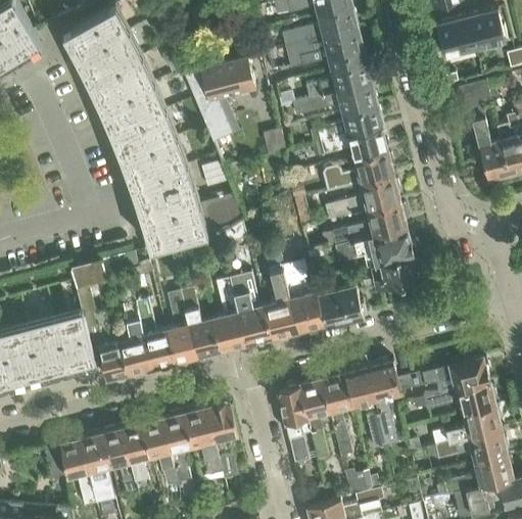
[(0,390),(1,390),(27,384),(41,380),(96,366),(92,346),(84,315),(82,309),(81,309),(0,330),(0,69),(16,60),(42,45),(39,40),(32,29),(14,0),(2,0),(0,1),(0,390)]
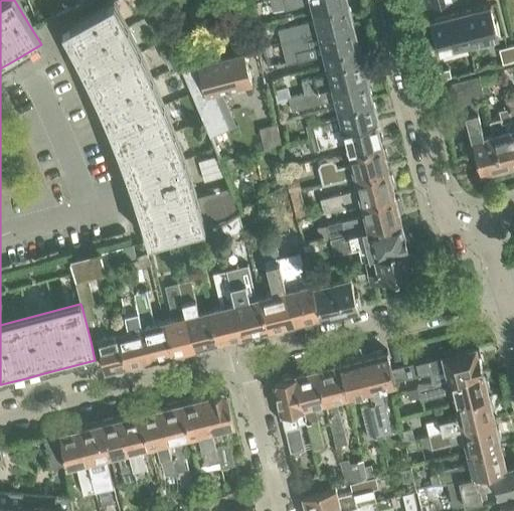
[(272,14),(284,11),(311,4),(313,13),(345,5),(345,4),(346,1),(346,0),(277,0),(269,2),(272,14)]
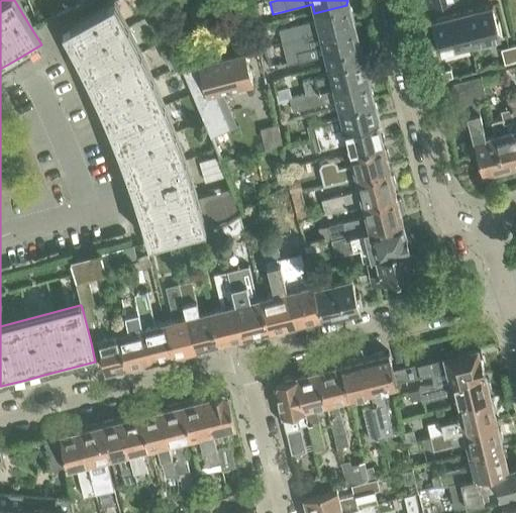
[(106,6),(61,31),(78,53),(74,56),(90,77),(86,80),(102,102),(97,104),(112,126),(107,128),(123,152),(118,154),(126,169),(132,179),(133,180),(136,179),(139,188),(136,189),(142,245),(205,229),(226,223),(243,213),(232,189),(197,199),(192,181),(185,161),(175,133),(165,107),(152,80),(140,54),(127,28),(113,2),(106,6)]
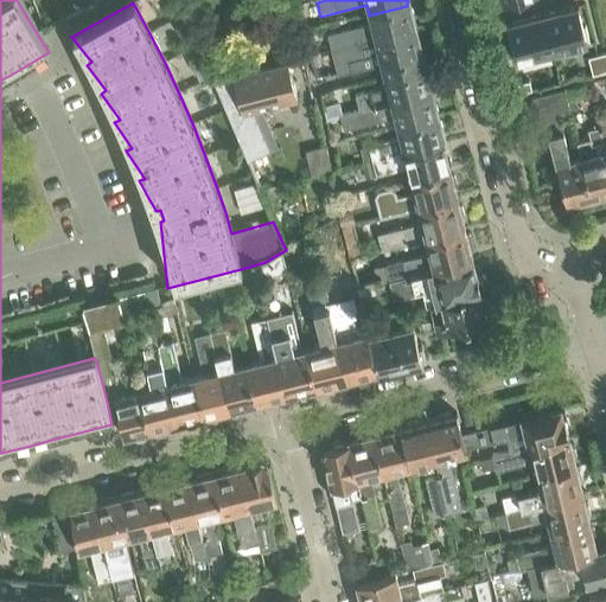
[(177,4),(166,8),(172,23),(182,18),(177,4)]
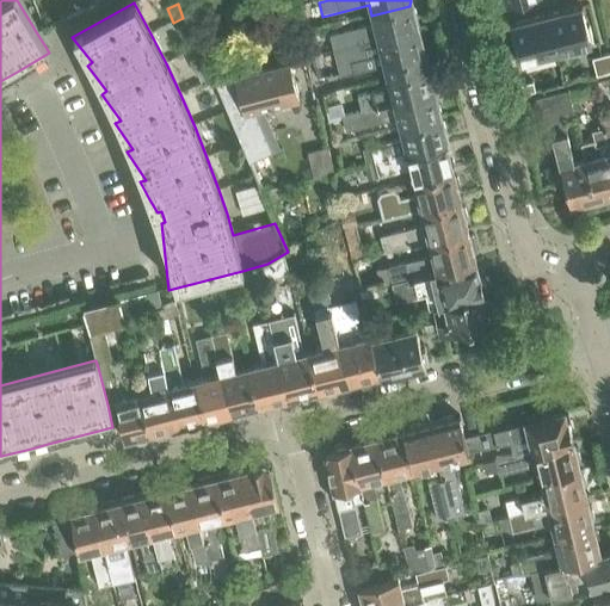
[(374,25),(342,33),(330,37),(333,53),(416,32),(413,20),(416,17),(413,11),(411,8),(410,6),(371,16),(374,25)]
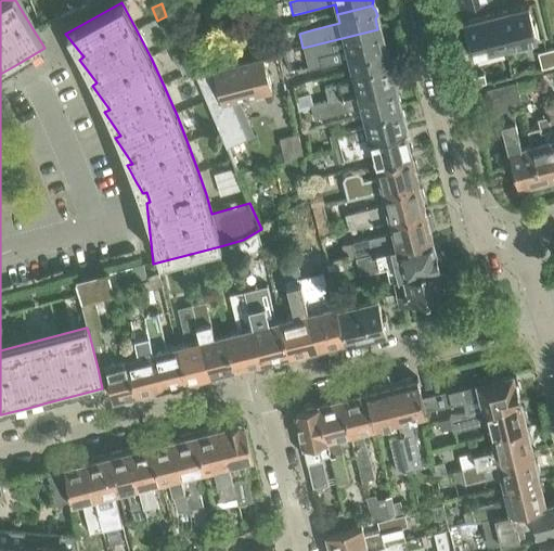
[(527,9),(495,16),(503,50),(536,42),(527,9)]
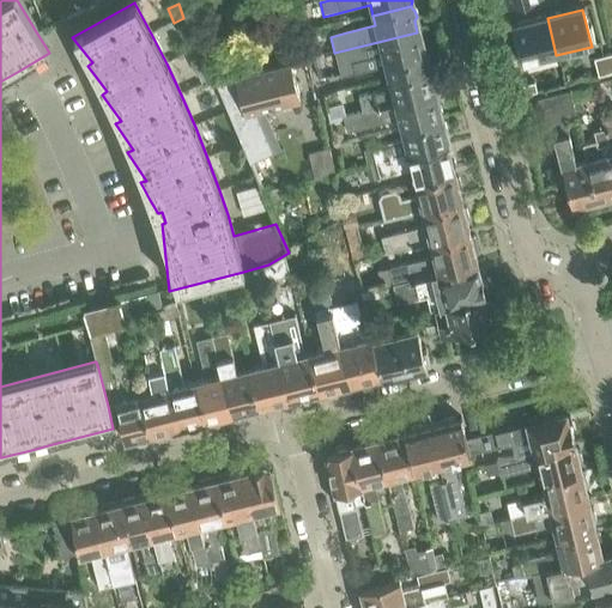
[(547,18),(510,28),(520,65),(556,55),(547,18)]
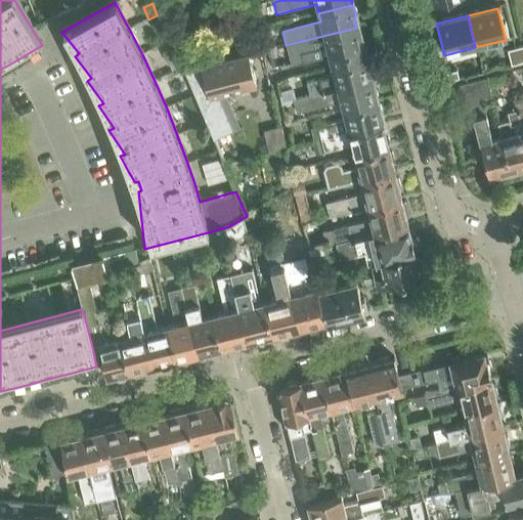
[(160,19),(149,25),(155,35),(165,30),(160,19)]
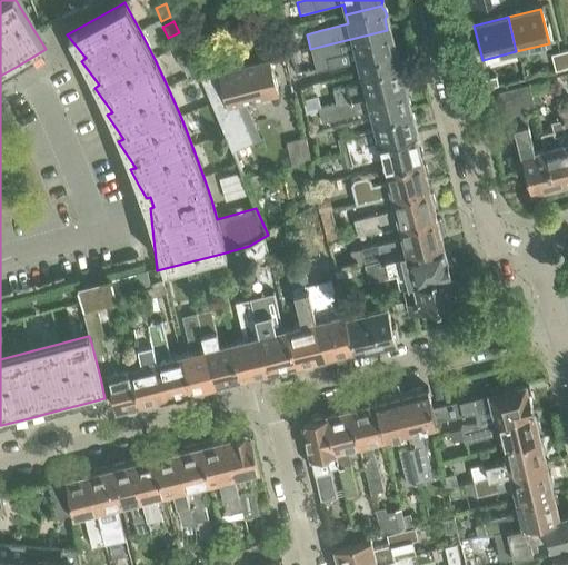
[(316,72),(357,62),(359,68),(360,73),(396,65),(395,59),(394,53),(392,51),(395,48),(394,42),(390,40),(387,30),(322,47),(310,49),(316,72)]
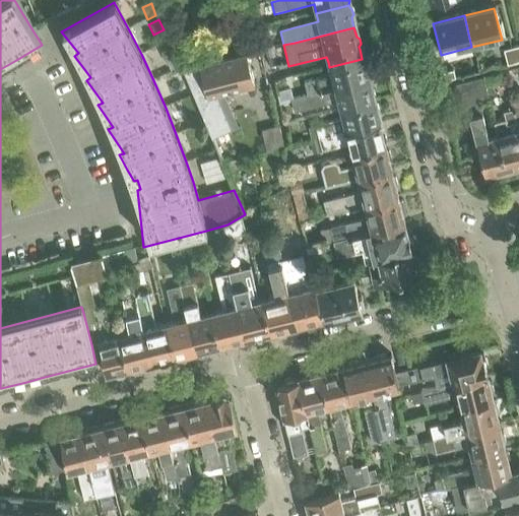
[(171,49),(159,54),(165,67),(176,62),(171,49)]
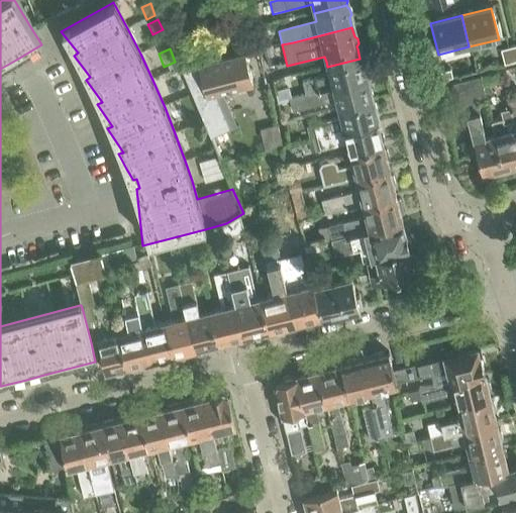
[(511,65),(508,49),(500,52),(504,67),(511,65)]
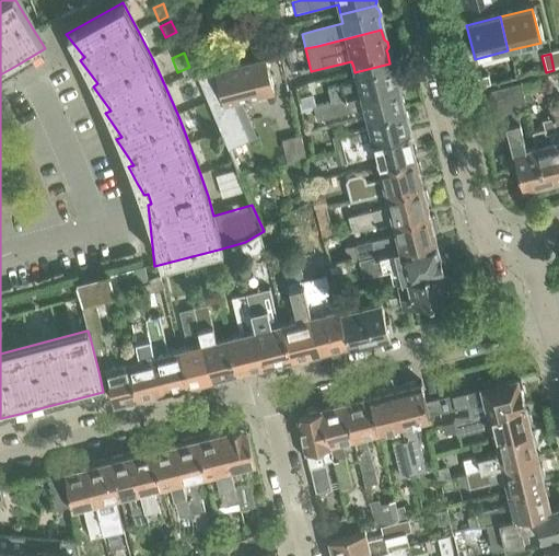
[(253,139),(239,105),(275,96),(267,66),(271,65),(270,59),(198,78),(229,149),(253,139)]
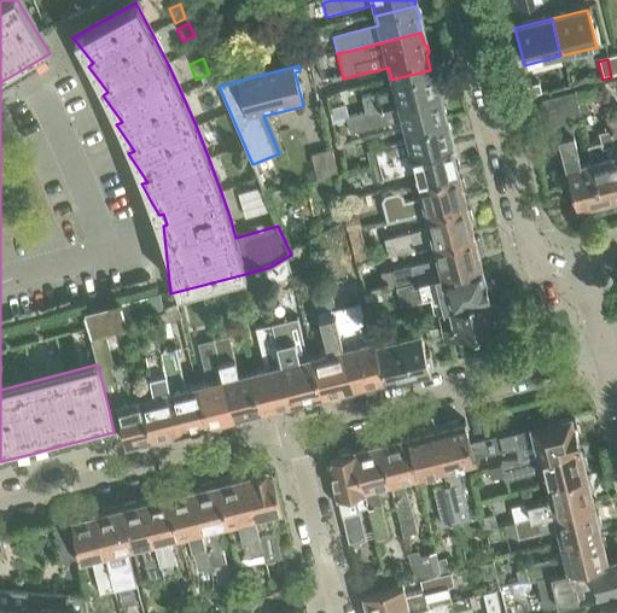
[(430,70),(391,80),(394,91),(361,99),(365,115),(437,97),(434,86),(436,82),(435,75),(431,73),(430,70)]
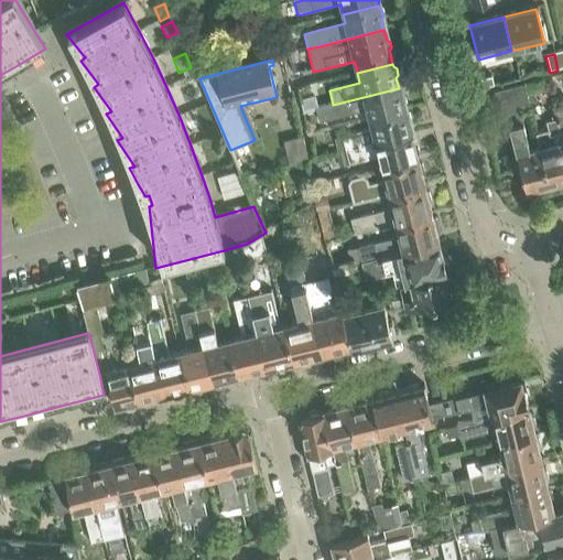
[(475,83),(477,90),(493,87),(490,78),(475,83)]
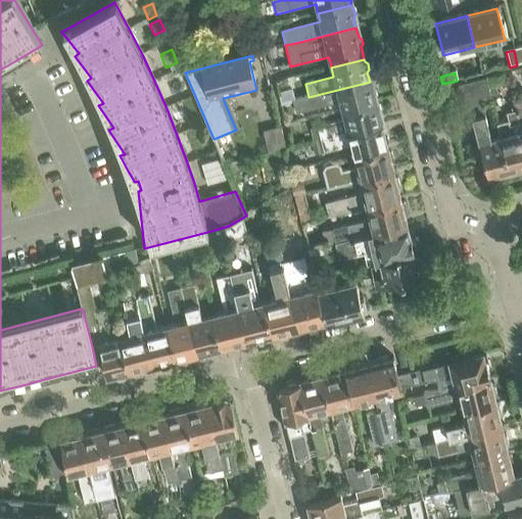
[(484,80),(458,87),(464,109),(470,108),(487,178),(495,176),(497,178),(505,176),(506,173),(507,173),(499,139),(489,141),(480,104),(489,101),(484,80)]
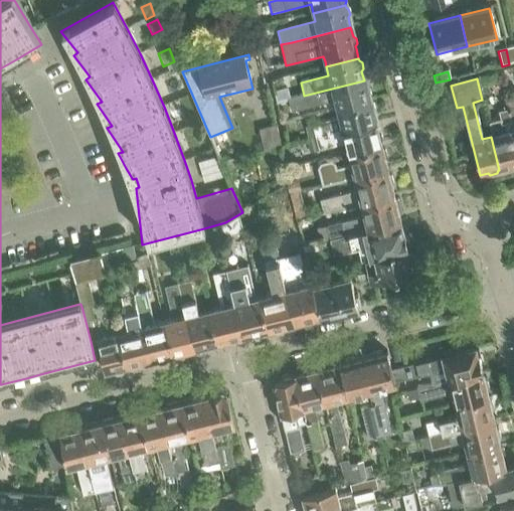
[(334,102),(337,111),(369,102),(369,101),(370,98),(369,92),(366,90),(364,80),(304,96),(287,100),(290,113),(307,109),(334,102)]
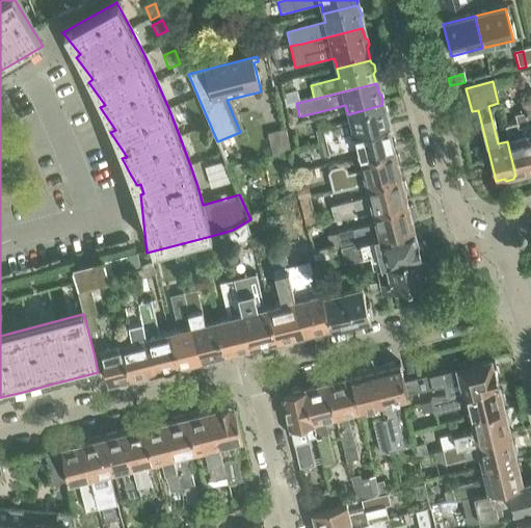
[(284,106),(294,104),(292,94),(282,96),(284,106)]
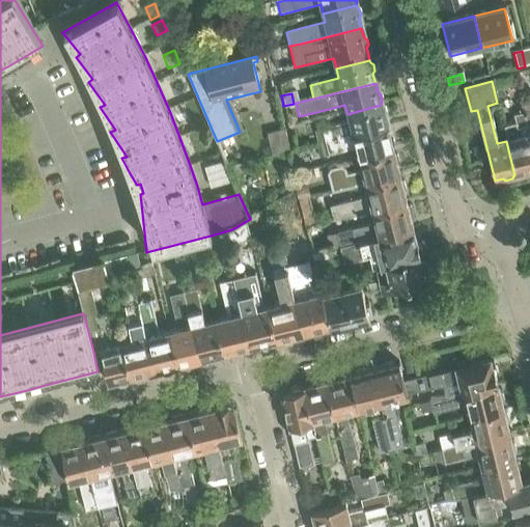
[(381,107),(381,105),(347,114),(350,122),(322,130),(322,131),(314,133),(317,145),(386,128),(384,118),(386,114),(385,109),(381,107)]
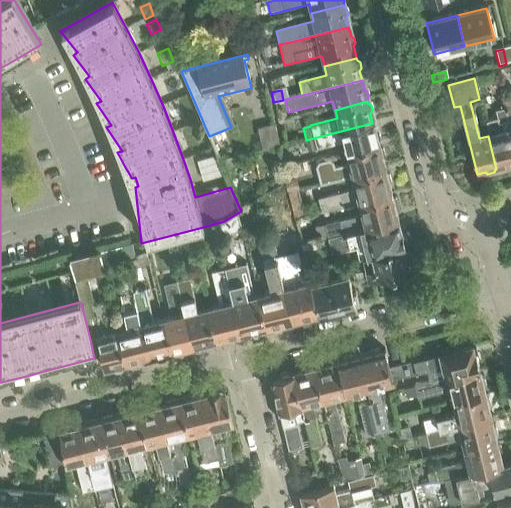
[(496,116),(484,119),(488,136),(490,145),(497,169),(499,168),(501,170),(508,168),(508,166),(510,165),(510,135),(504,109),(494,112),(496,116)]
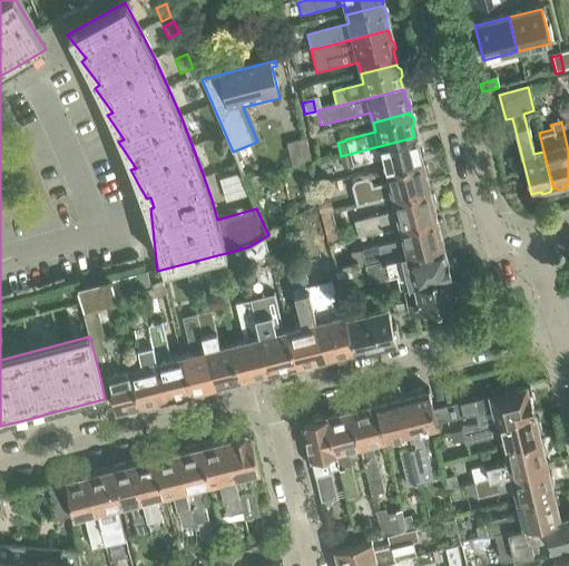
[(352,167),(375,162),(382,159),(384,168),(421,159),(421,158),(422,155),(421,149),(418,147),(414,137),(341,156),(337,156),(339,162),(341,171),(352,167)]
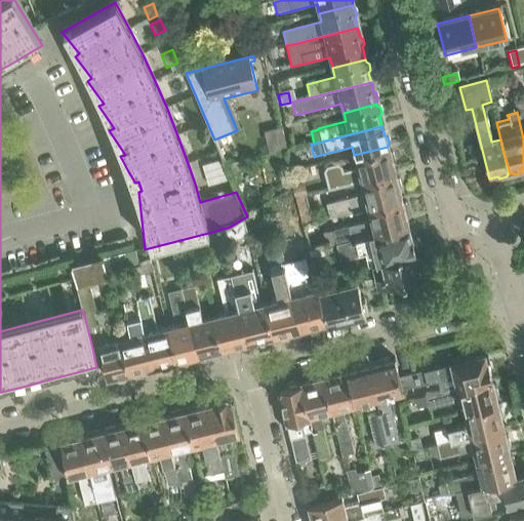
[(284,151),(279,131),(263,135),(268,155),(284,151)]
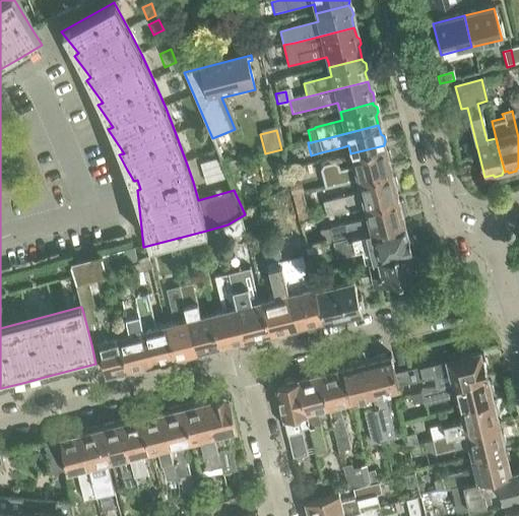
[(352,168),(339,171),(339,167),(334,164),(323,167),(321,172),(322,176),(325,189),(357,181),(391,172),(388,164),(390,160),(388,153),(386,151),(384,145),(350,153),(349,154),(352,168)]
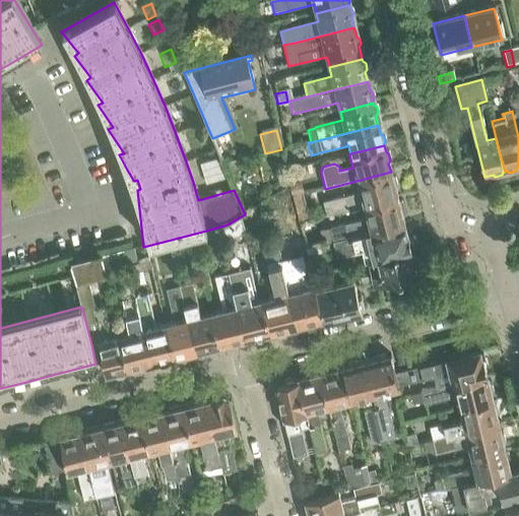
[(218,159),(199,166),(205,186),(224,180),(218,159)]
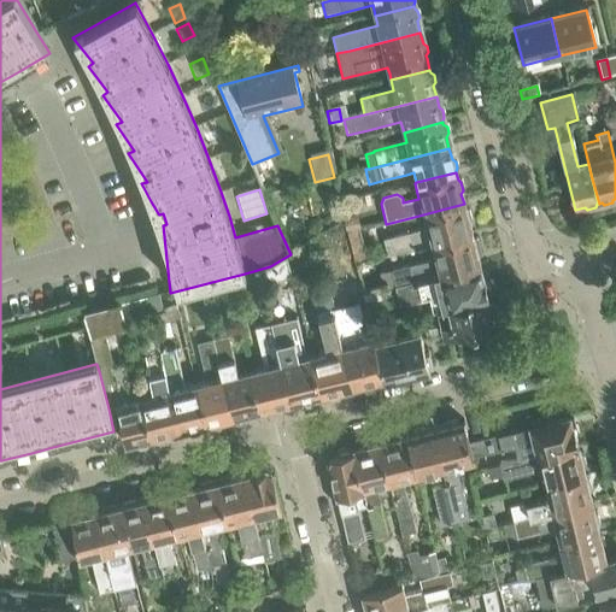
[(387,257),(430,246),(471,235),(469,225),(471,222),(469,213),(465,211),(464,204),(423,215),(427,230),(383,241),(387,257)]
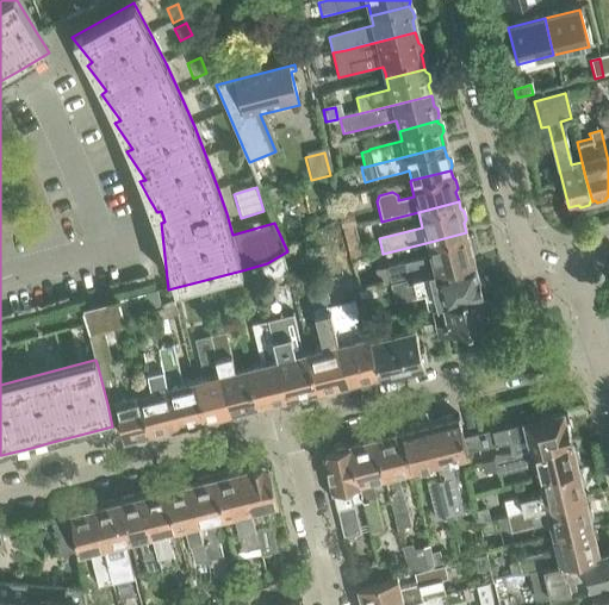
[(352,217),(340,220),(342,231),(354,228),(355,228),(352,217)]
